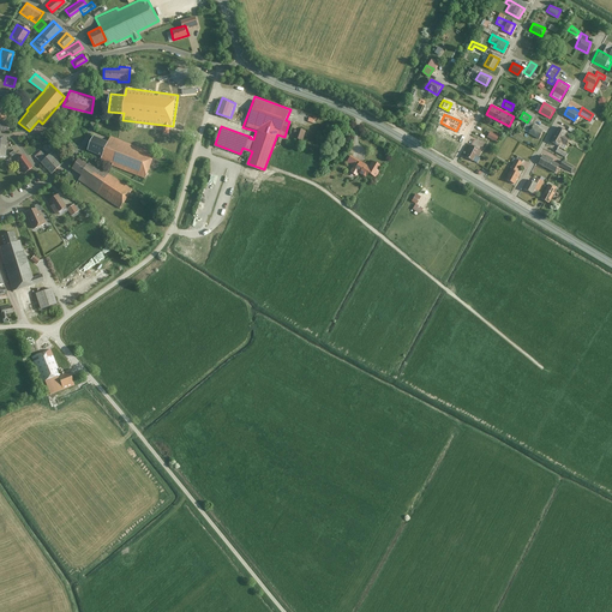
[(532,123),(531,127),(528,131),(539,137),(543,129),(532,123)]
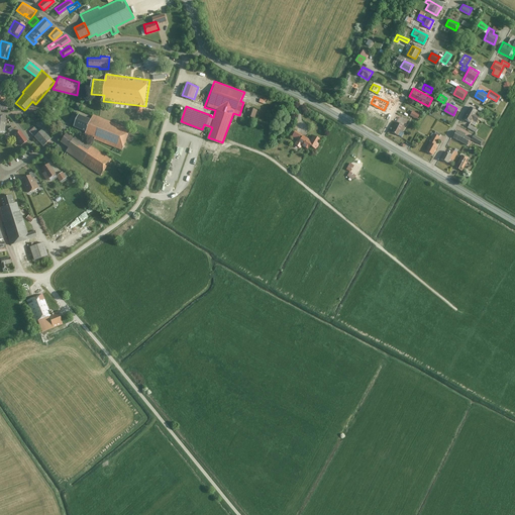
[(247,115),(254,117),(258,109),(251,106),(247,115)]
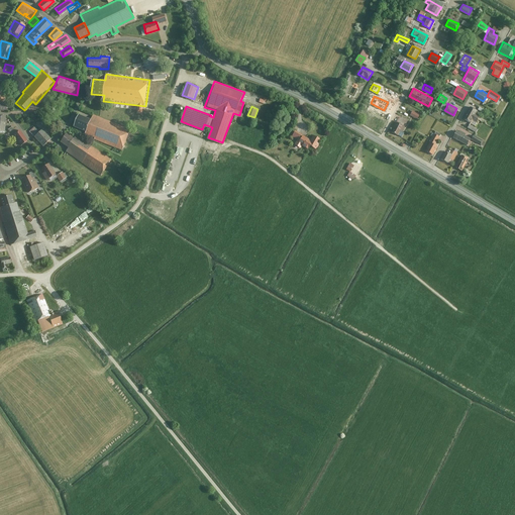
[(471,106),(464,118),(472,122),(474,118),(478,121),(481,115),(476,113),(478,110),(471,106)]
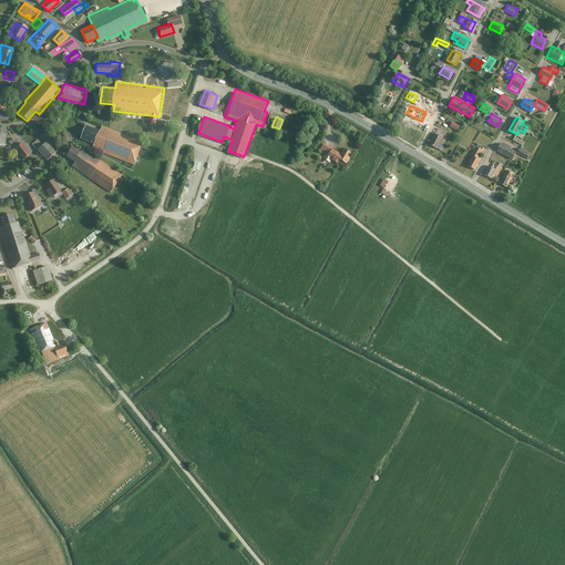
[(86,124),(81,139),(95,144),(94,146),(104,150),(103,153),(134,165),(144,141),(101,124),(99,130),(86,124)]
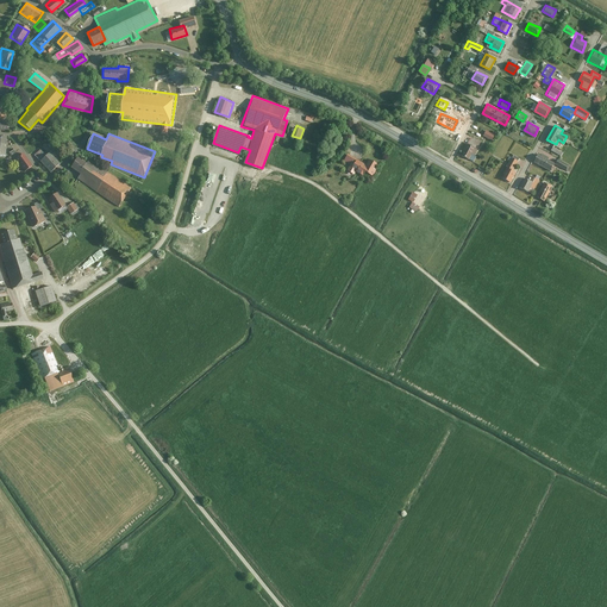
[(475,138),(470,136),(467,142),(475,148),(477,144),(473,142),(475,138)]
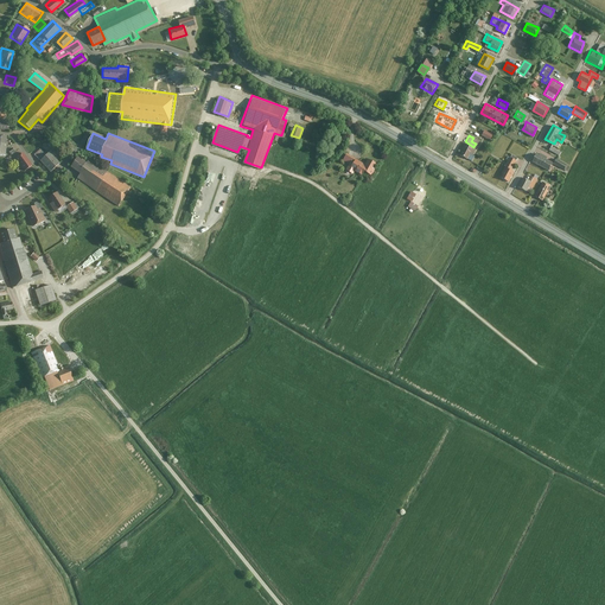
[(465,141),(458,153),(466,157),(465,159),(470,160),(473,154),(470,153),(473,147),(465,141)]
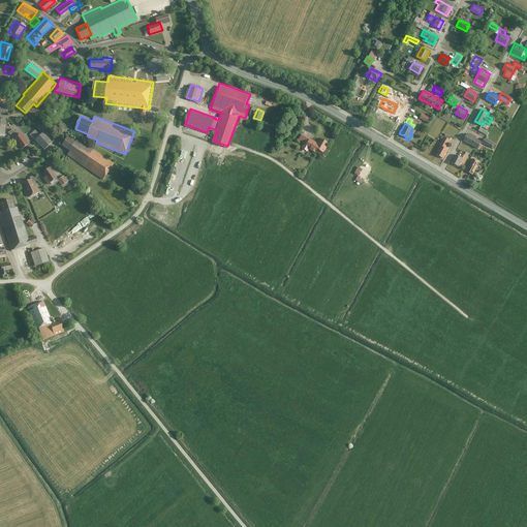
[(33,137),(37,132),(33,128),(28,132),(33,137)]
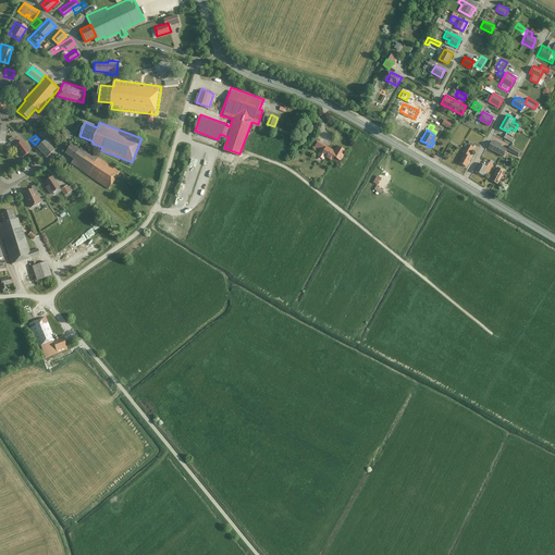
[(34,146),(46,157),(54,149),(42,137),(34,146)]
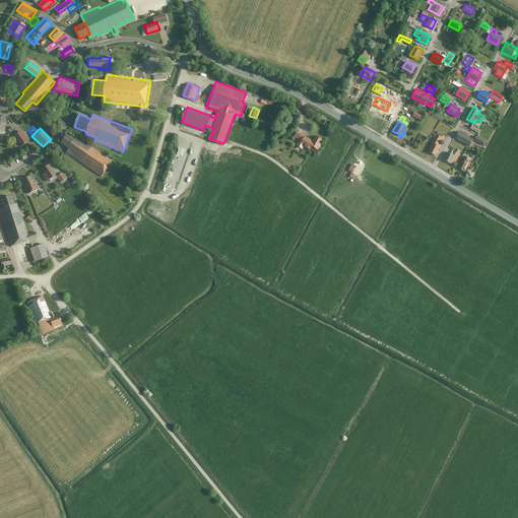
[(18,130),(12,134),(20,145),(26,141),(18,130)]
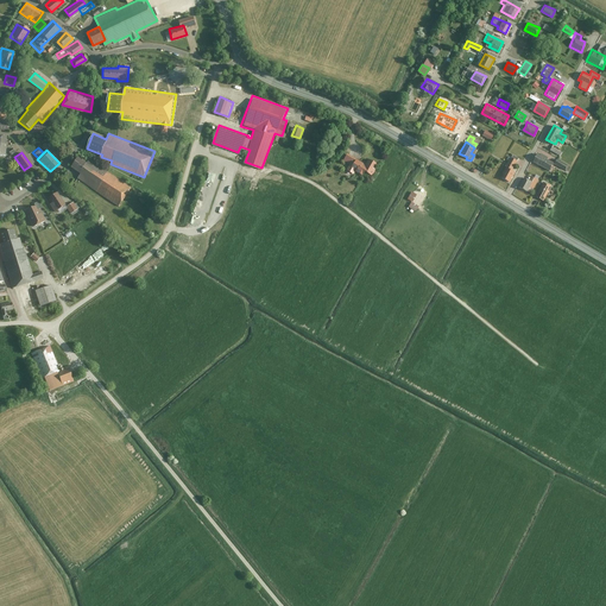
[(538,152),(532,162),(549,171),(554,162),(538,152)]
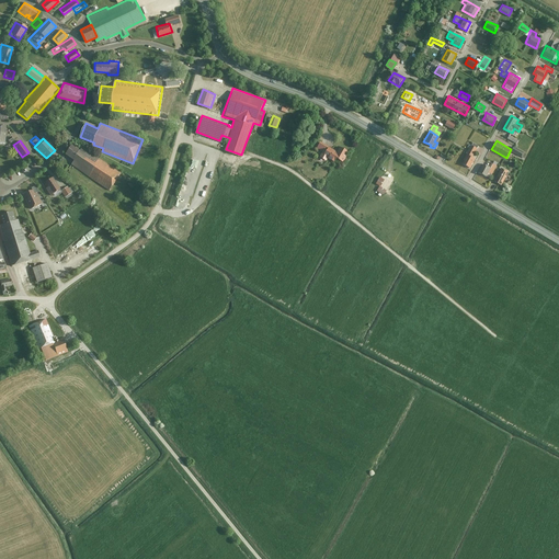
[(469,168),(475,158),(472,157),(477,147),(468,143),(466,146),(469,147),(460,162),(469,168)]
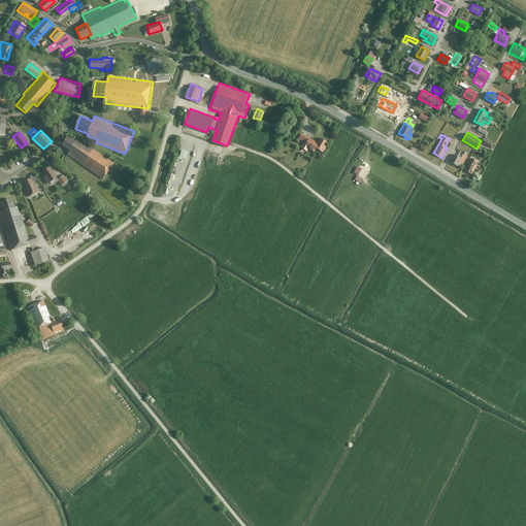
[(69,151),(67,154),(103,177),(113,163),(77,138),(75,140),(67,135),(61,144),(69,151)]
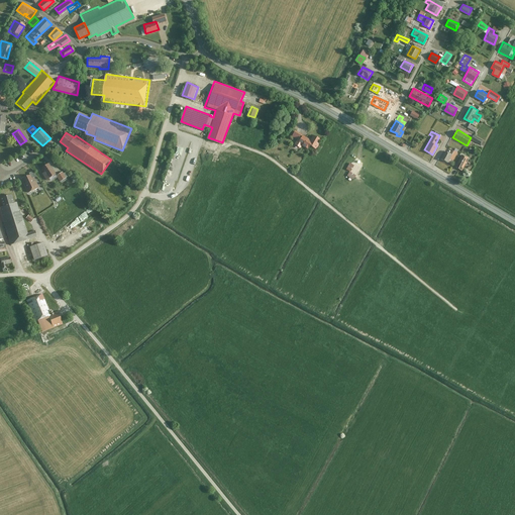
[(316,148),(321,139),(314,135),(311,139),(304,135),(303,137),(302,136),(300,139),(298,138),(295,143),(300,147),(302,144),(308,148),(310,145),(316,148)]
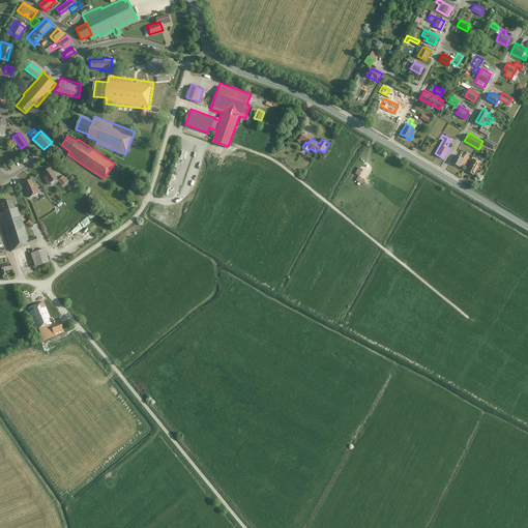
[(470,154),(463,151),(461,155),(463,157),(461,160),(465,164),(470,154)]
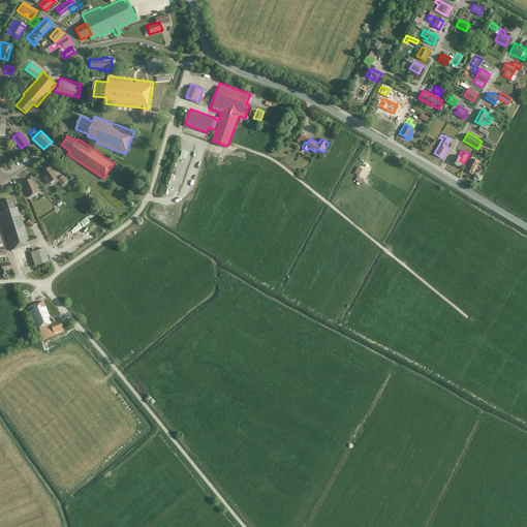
[(460,155),(456,154),(451,163),(457,166),(460,160),(462,157),(460,155)]
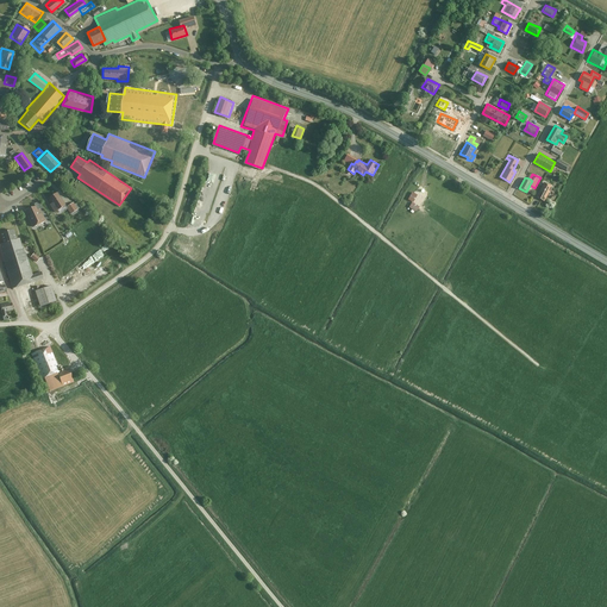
[(537,196),(545,201),(552,187),(545,182),(537,196)]
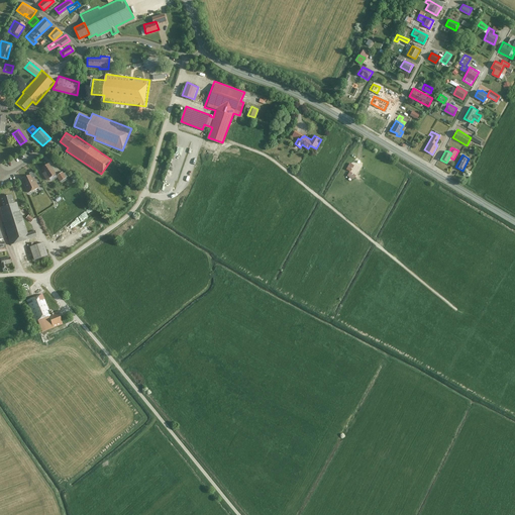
[(55,173),(48,163),(40,168),(43,172),(42,173),(45,179),(55,173)]
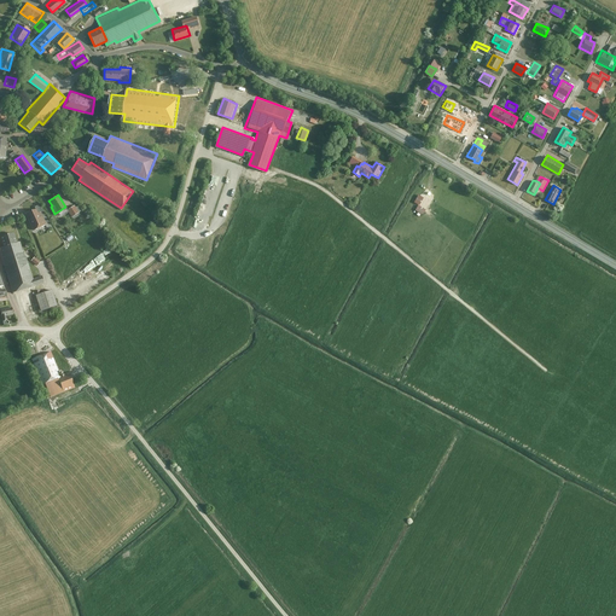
[(28,213),(36,230),(46,224),(40,211),(44,210),(39,203),(34,205),(35,209),(28,213)]
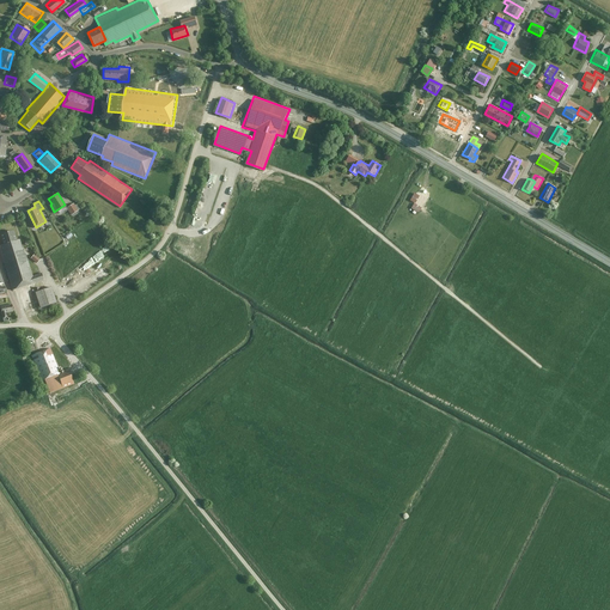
[(77,211),(72,203),(66,208),(71,214),(77,211)]
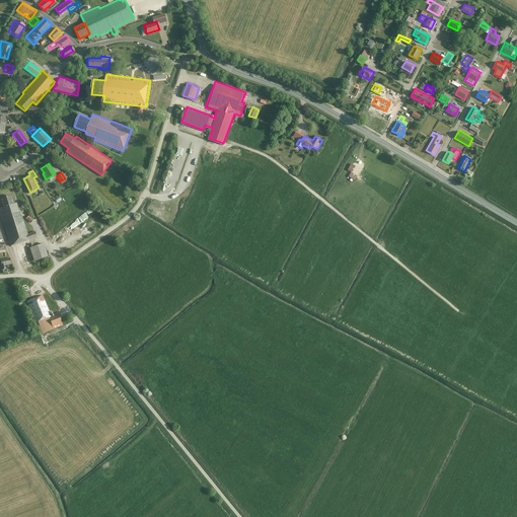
[(12,195),(0,199),(2,207),(0,208),(0,211),(10,244),(37,235),(35,232),(26,234),(16,202),(15,203),(12,195)]
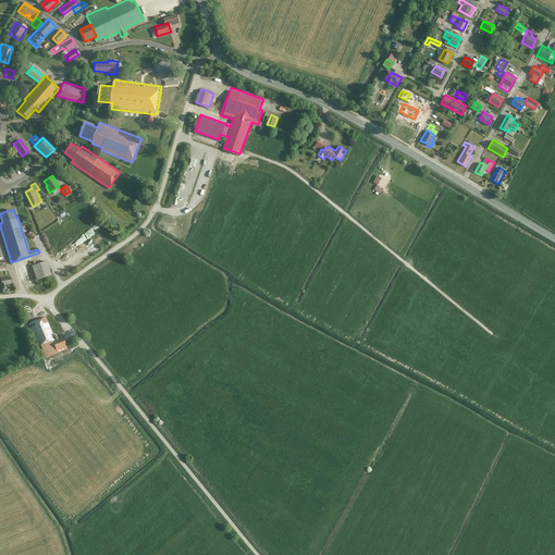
[(60,257),(76,244),(72,239),(57,253),(60,257)]
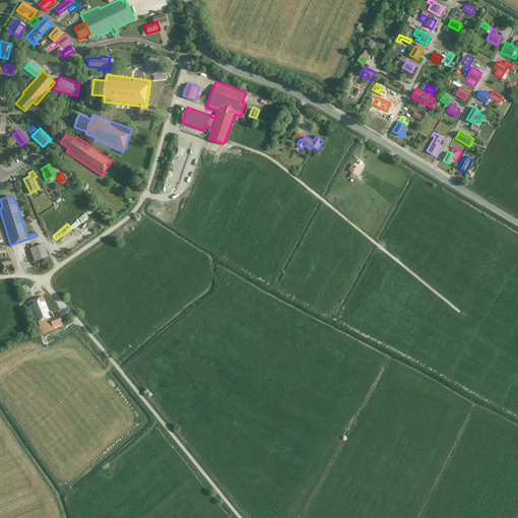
[(45,243),(29,248),(35,262),(49,257),(45,243)]
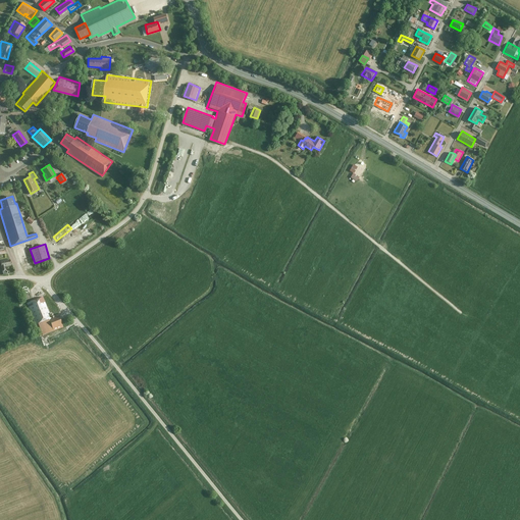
[(9,264),(8,258),(0,261),(0,264),(2,271),(6,269),(5,265),(9,264)]
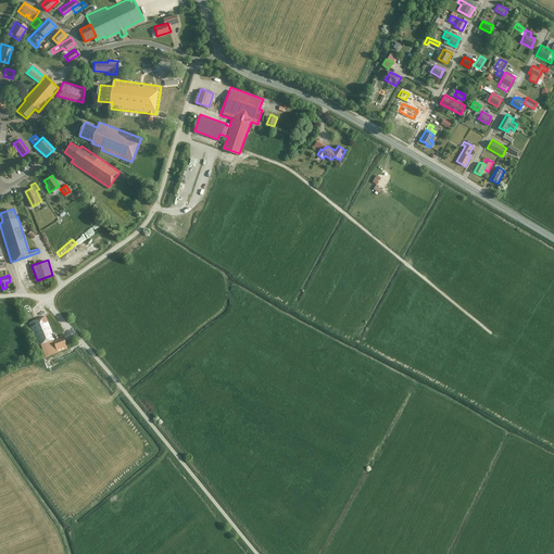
[(43,359),(67,349),(63,337),(54,340),(45,316),(28,322),(43,359)]
